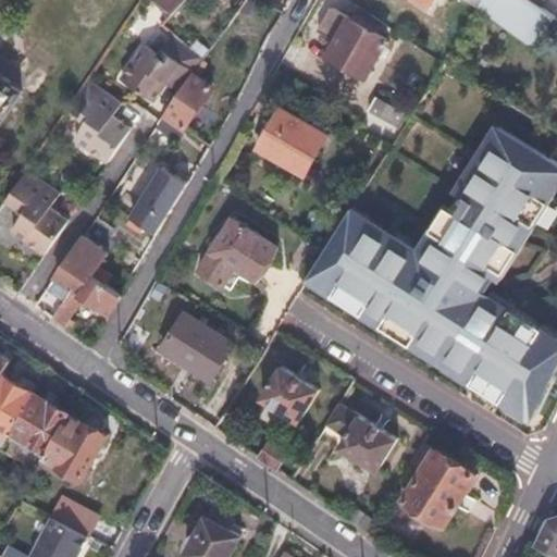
[(174,13),(184,0),(152,0),(173,14),(174,13)]
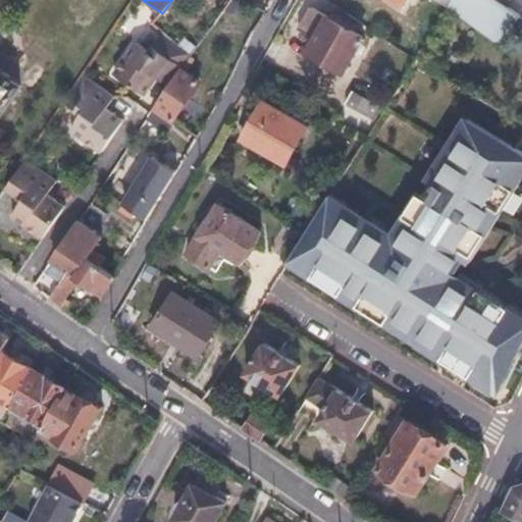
[(500,42),(516,16),(502,6),(493,0),(450,0),(448,5),(500,42)]
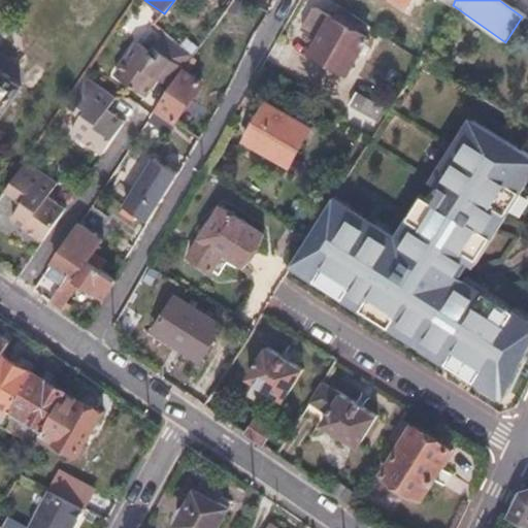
[(312,7),(299,30),(318,40),(311,51),(347,72),(367,38),(360,34),(362,29),(333,11),(329,18),(312,7)]
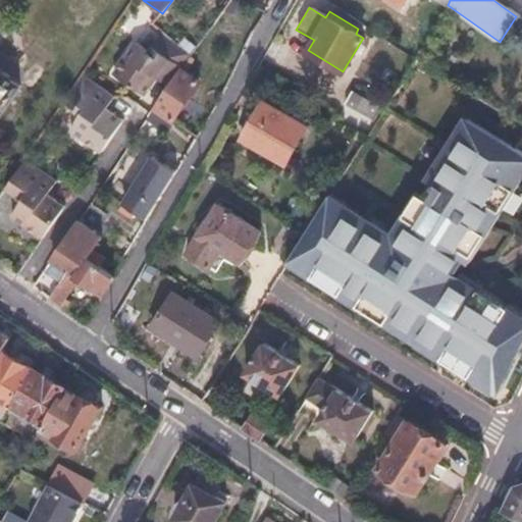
[(164,35),(166,37),(176,23),(163,12),(162,13),(152,25),(164,35)]
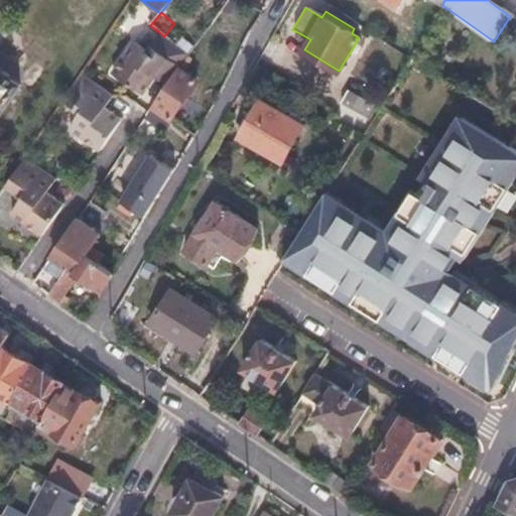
[(187,53),(164,36),(162,34),(151,48),(139,39),(117,72),(140,88),(147,78),(151,82),(157,73),(169,81),(179,66),(187,53)]
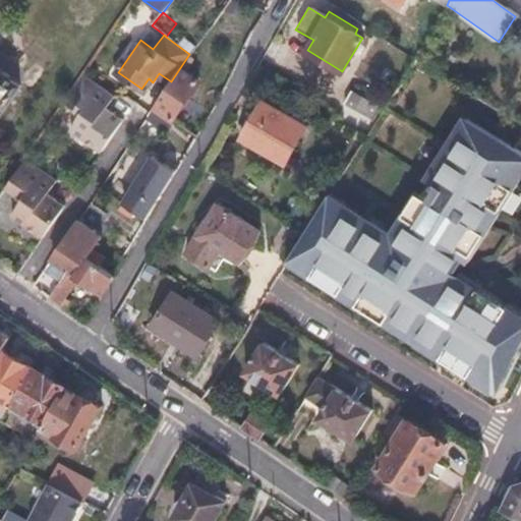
[(181,66),(198,78),(207,66),(189,54),(181,66)]
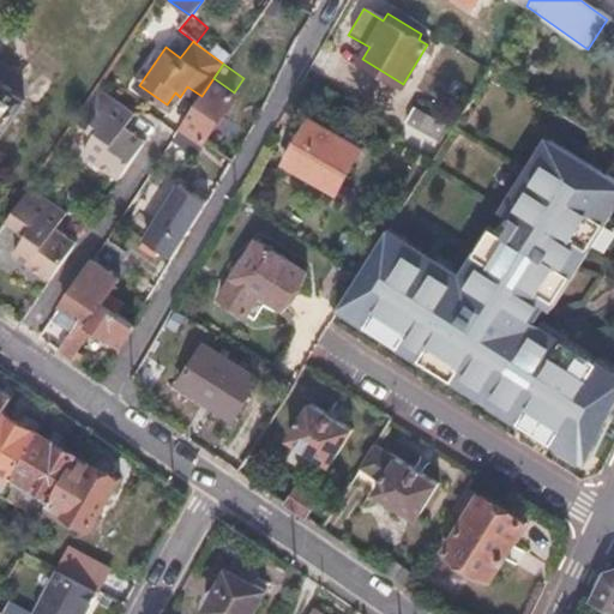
[(181,126),(205,142),(238,95),(234,92),(214,78),(202,96),(181,126)]
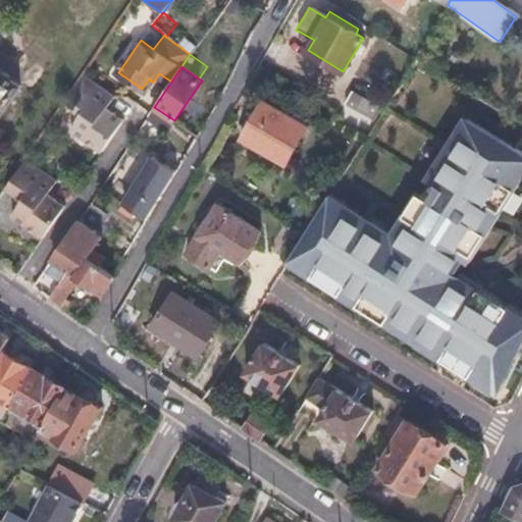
[(0,71),(0,112),(19,85),(0,71)]
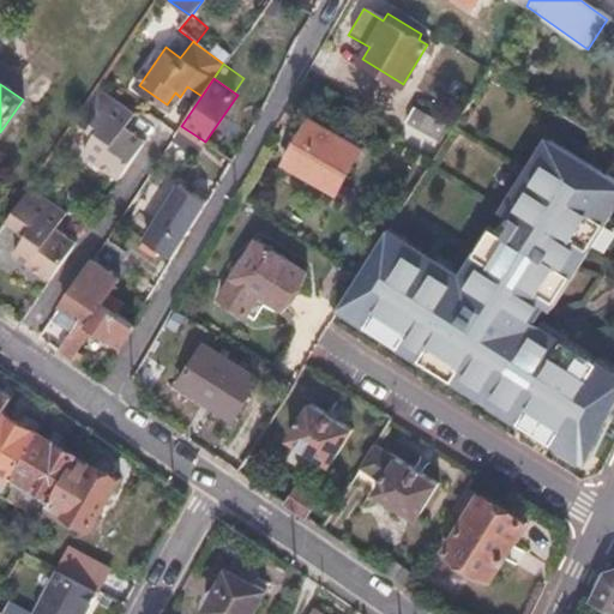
[(132,112),(96,86),(76,118),(95,130),(83,148),(122,175),(142,146),(131,139),(134,134),(121,126),(132,112)]
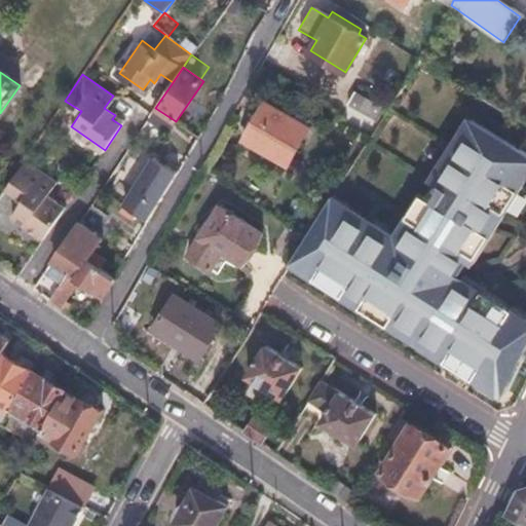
[(150,79),(143,89),(148,92),(154,83),(150,79)]
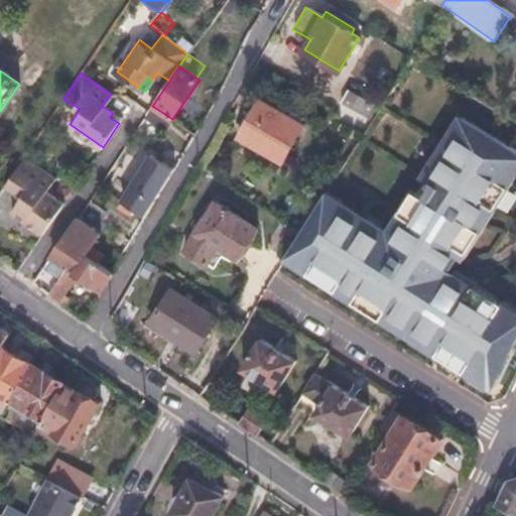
[(348,89),(341,103),(368,118),(375,104),(348,89)]
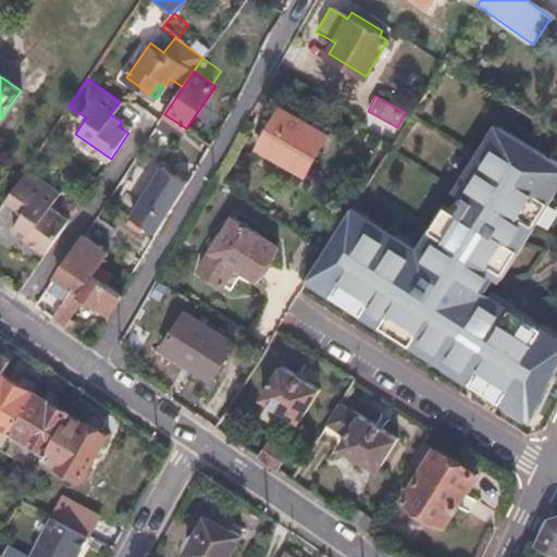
[(280,108),(257,148),(305,173),(326,134),(280,108)]
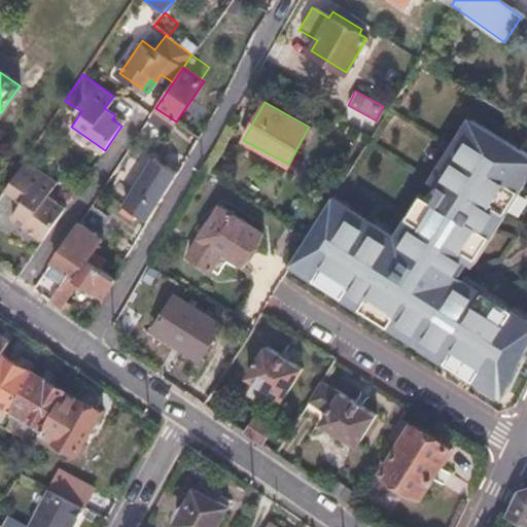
[(121,126),(124,121),(115,115),(112,119),(121,126)]
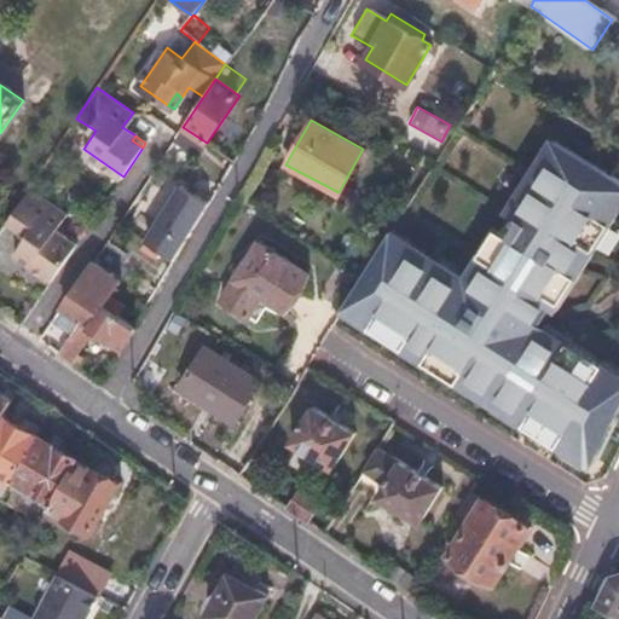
[(341,302),(593,458),(618,412),(618,362),(556,322),(554,319),(589,265),(618,218),(618,179),(562,142),(478,271),(395,221),(341,302)]
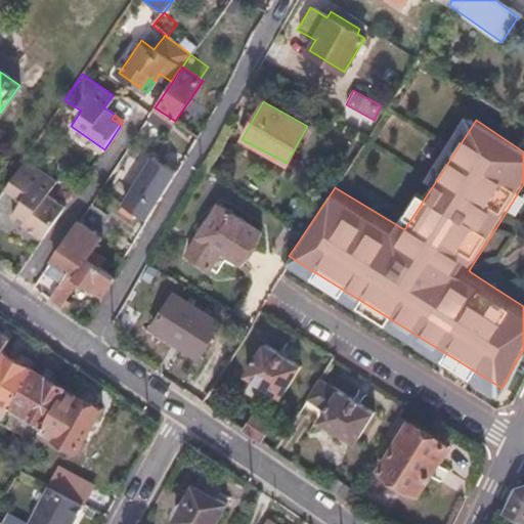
[(149,218),(178,170),(153,156),(124,204),(149,218)]
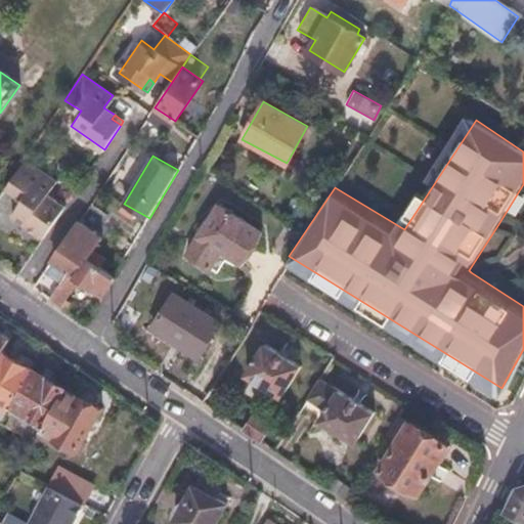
[(55,180),(24,159),(6,186),(23,198),(11,214),(45,236),(62,211),(52,204),(55,201),(46,194),(55,180)]
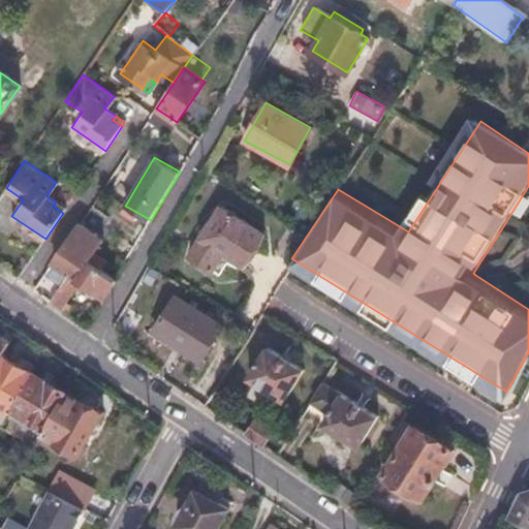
[(63,213),(65,209),(56,203),(53,206),(63,213)]
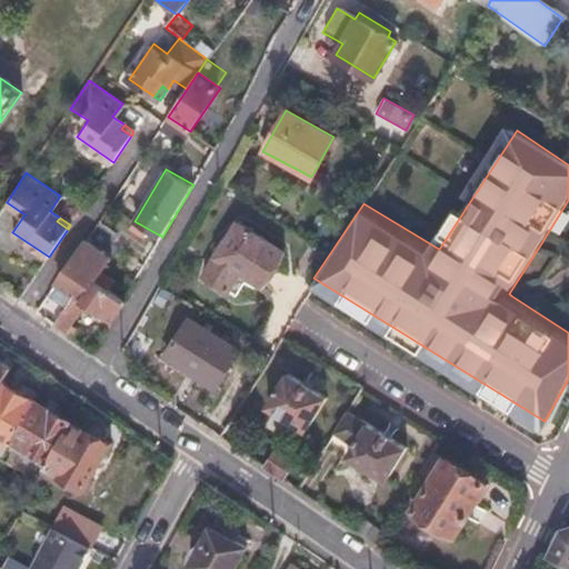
[(239,271),(247,276),(262,286),(283,251),(238,222),(203,276),(227,290),(239,271)]
